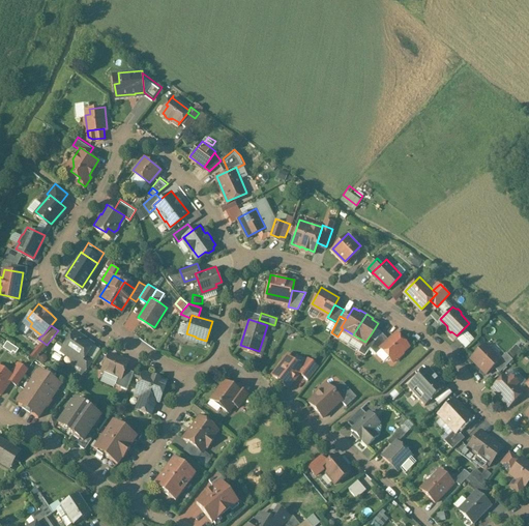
[(465,327),(457,335),(461,341),(469,331),(465,327)]
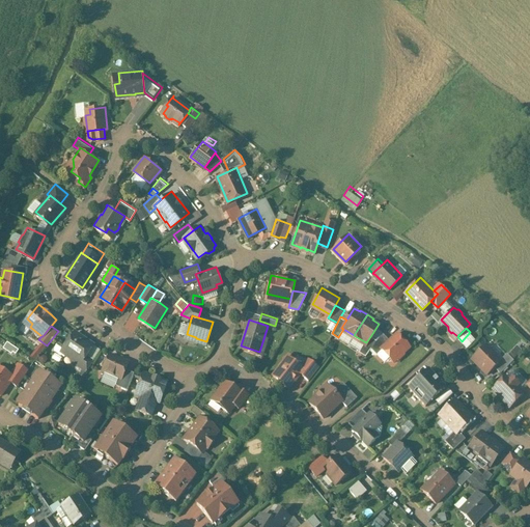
[(377,338),(371,347),(378,352),(383,348),(382,347),(390,338),(383,330),(377,338)]
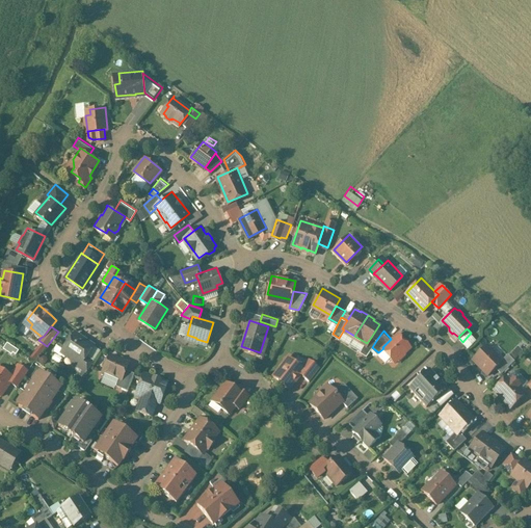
[(94,344),(75,332),(65,345),(59,341),(55,347),(65,354),(67,352),(74,359),(81,363),(87,354),(94,344)]
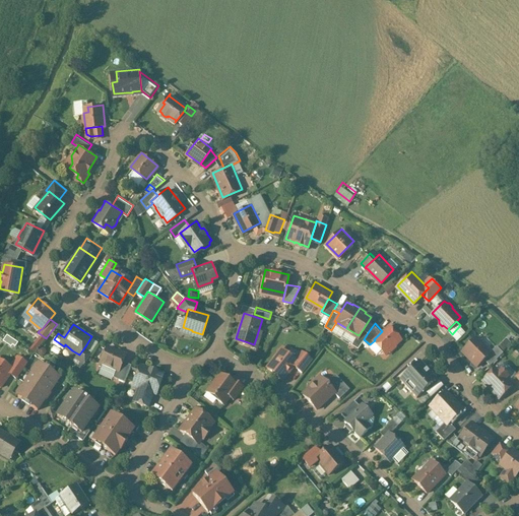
[(382,331),(374,339),(375,340),(383,349),(387,345),(389,348),(391,348),(396,344),(396,342),(401,337),(389,324),(382,331)]
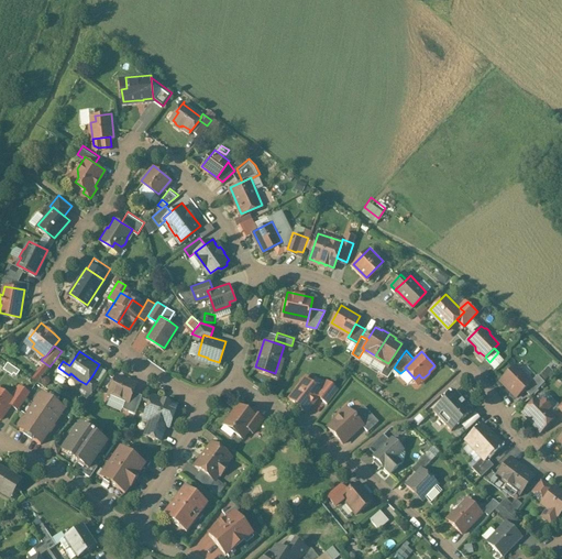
[(498,352),(489,362),(495,366),(504,358),(498,352)]
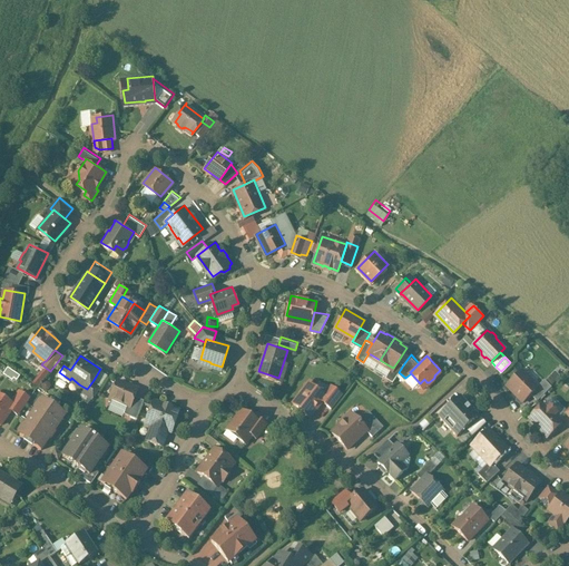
[(393,368),(391,367),(386,376),(393,380),(399,372),(404,363),(399,360),(393,368)]
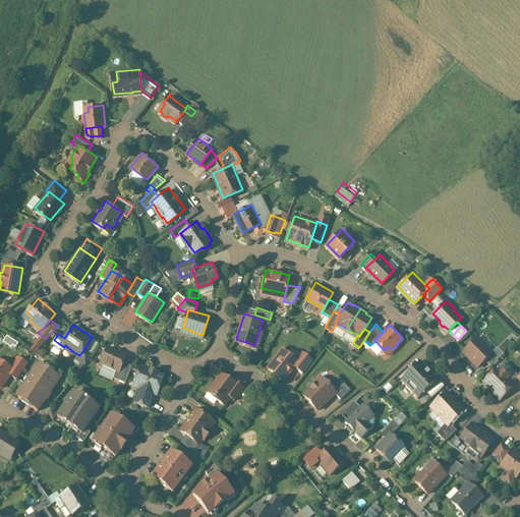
[(492,350),(477,336),(464,350),(478,364),(485,357),(492,351),(492,350)]
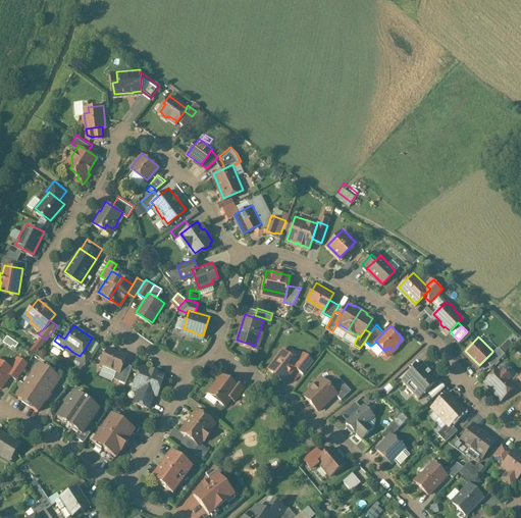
[(499,345),(492,351),(492,352),(486,358),(492,364),(506,352),(499,345)]
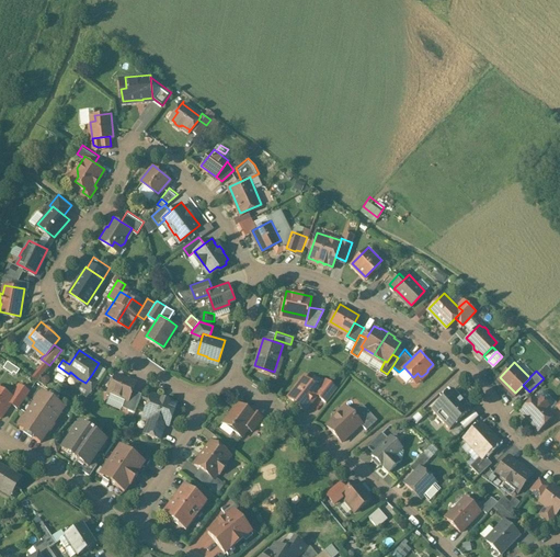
[(136,382),(116,373),(109,389),(112,390),(113,394),(120,396),(122,395),(126,397),(128,398),(133,388),(136,382)]
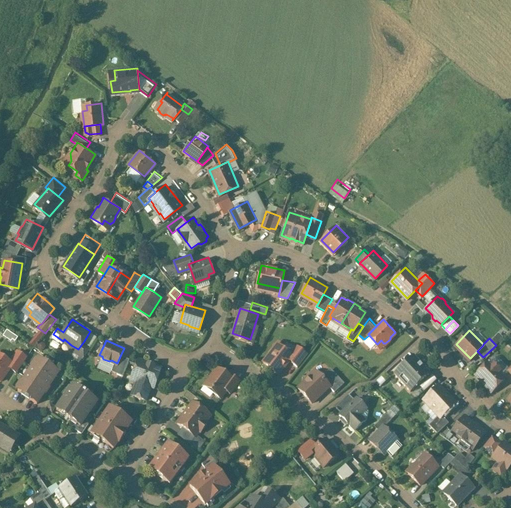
[(91,345),(84,341),(78,349),(71,345),(70,347),(83,356),(91,345)]
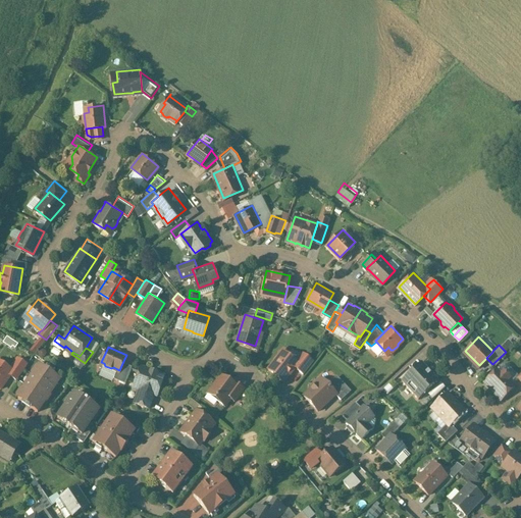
[(285,351),(280,352),(279,353),(277,353),(274,357),(274,359),(269,367),(284,379),(289,373),(290,373),(293,369),(293,368),(296,365),(299,361),(298,361),(285,351)]
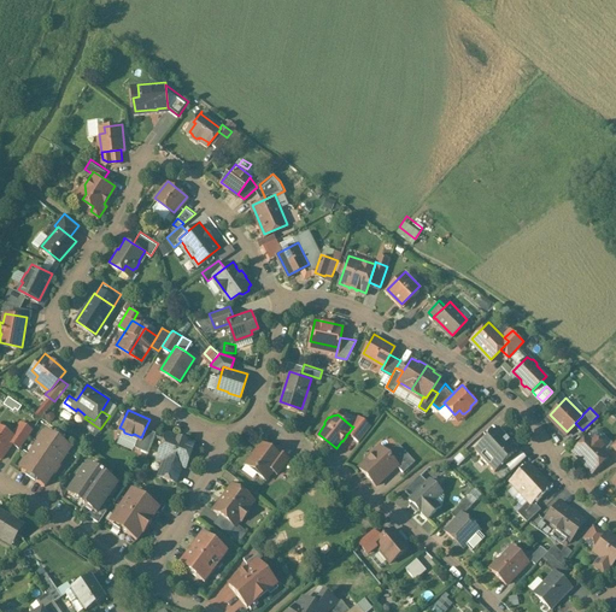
[(371,424),(361,416),(352,427),(353,427),(350,431),(359,440),(371,424)]
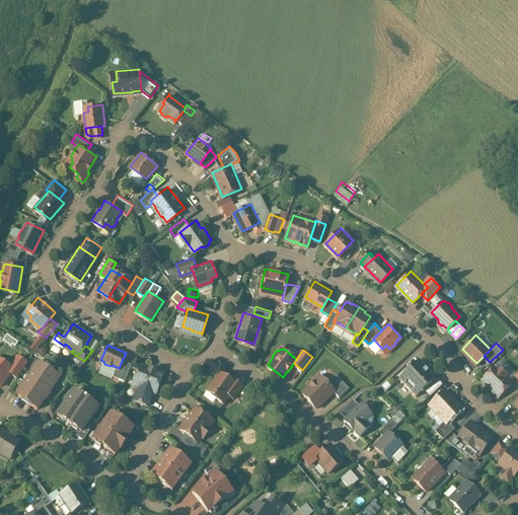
[(27,361),(17,354),(10,365),(13,367),(10,371),(17,375),(27,361)]
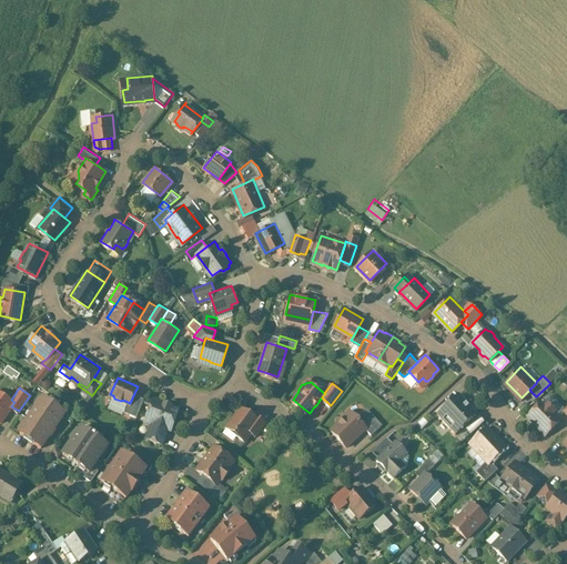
[(11,400),(0,391),(0,420),(1,421),(11,406),(14,402),(11,400)]
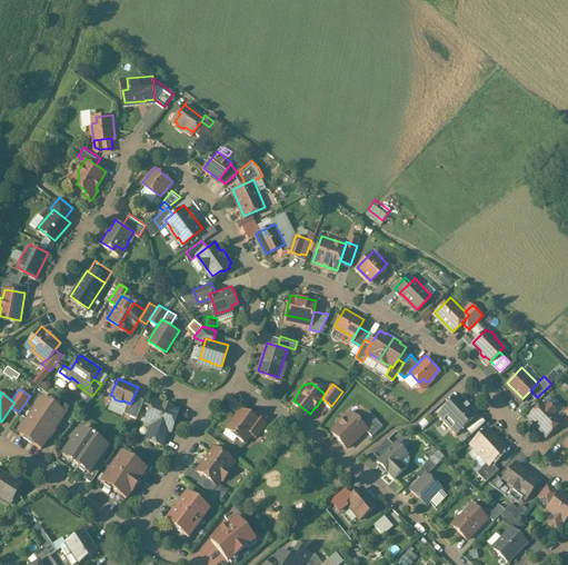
[(460,392),(438,413),(457,433),(479,412),(470,403),(469,404),(467,402),(468,400),(460,392)]
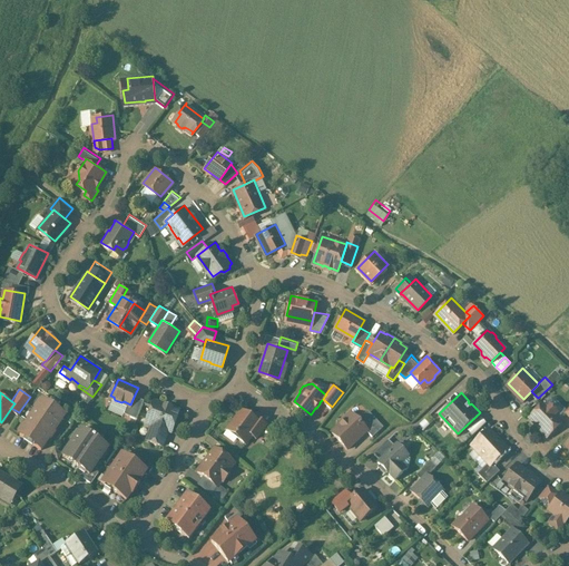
[(135,394),(130,405),(128,403),(125,411),(137,417),(145,399),(135,394)]
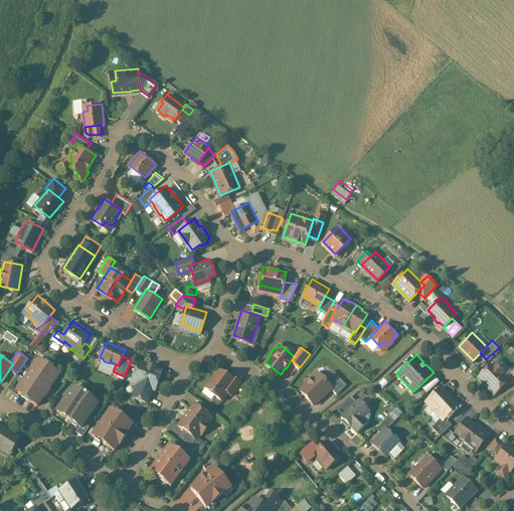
[(498,356),(492,362),(488,366),(492,369),(495,365),(499,365),(500,366),(504,362),(504,360),(500,356),(498,356)]
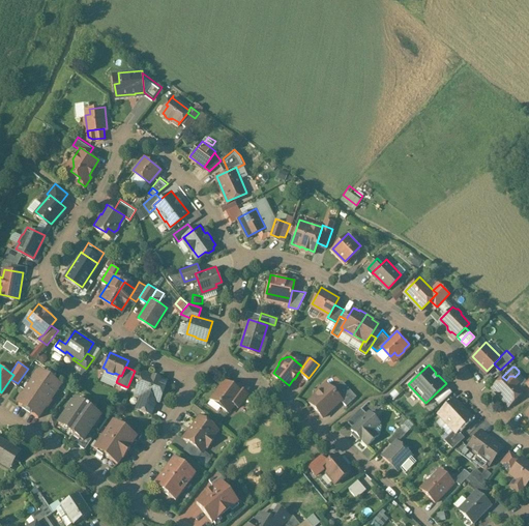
[(60,383),(40,370),(35,378),(34,378),(23,393),(24,395),(19,402),(38,415),(47,404),(48,405),(52,400),(50,399),(59,386),(60,383)]
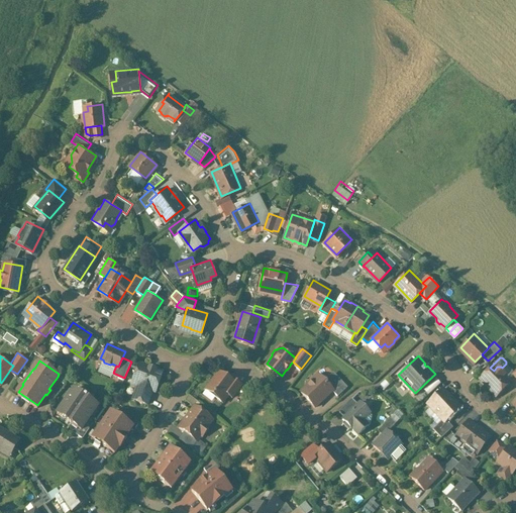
[(163,370),(140,362),(132,381),(139,383),(152,389),(156,390),(163,370)]
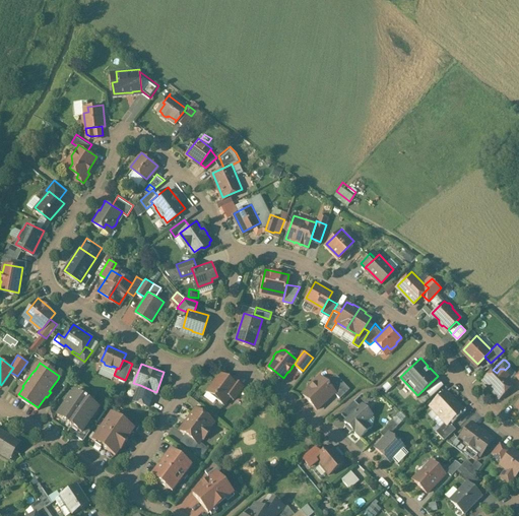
[(505,370),(504,369),(500,369),(497,373),(493,370),(482,379),(500,396),(513,382),(507,376),(507,373),(505,370)]
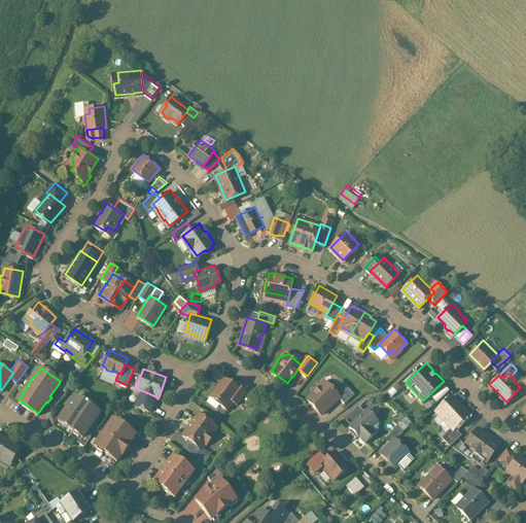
[(73,381),(64,375),(60,381),(59,384),(67,390),(73,381)]
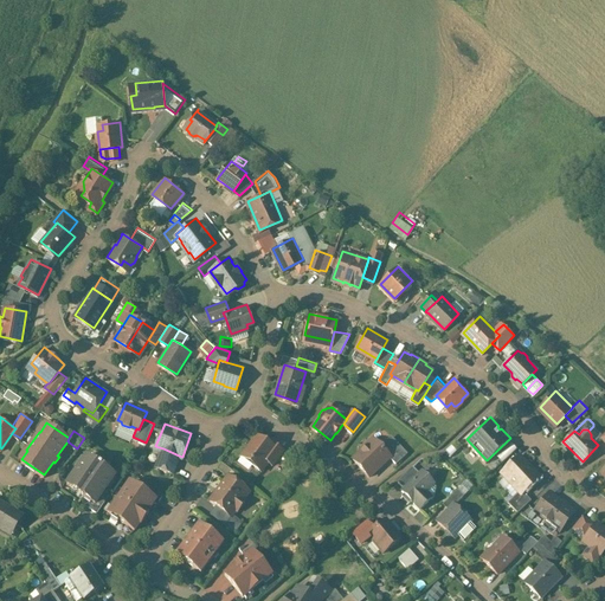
[(274,440),(271,444),(257,433),(244,451),(252,457),(253,463),(262,469),(269,459),(274,463),(283,448),(274,440)]
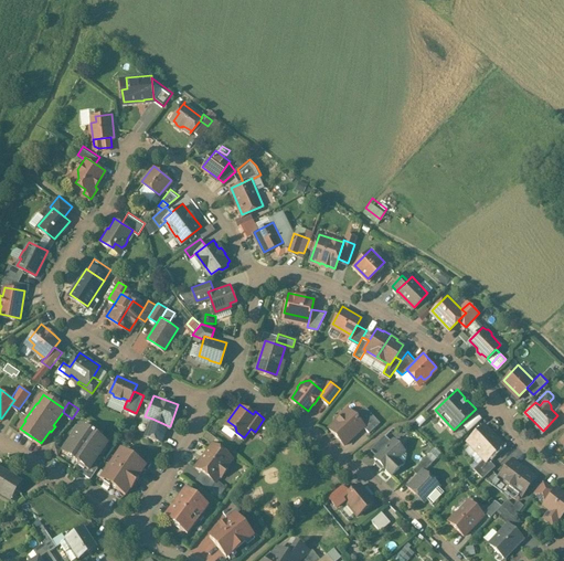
[(369,408),(359,417),(364,424),(370,431),(381,421),(369,408)]
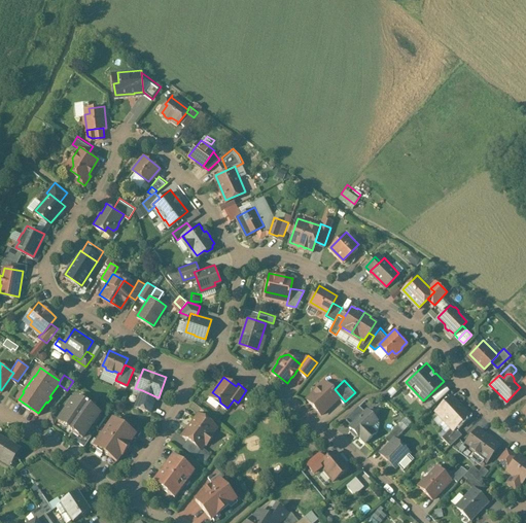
[(322,387),(320,385),(317,385),(315,388),(315,390),(307,397),(321,412),(340,395),(335,389),(327,382),(322,387)]
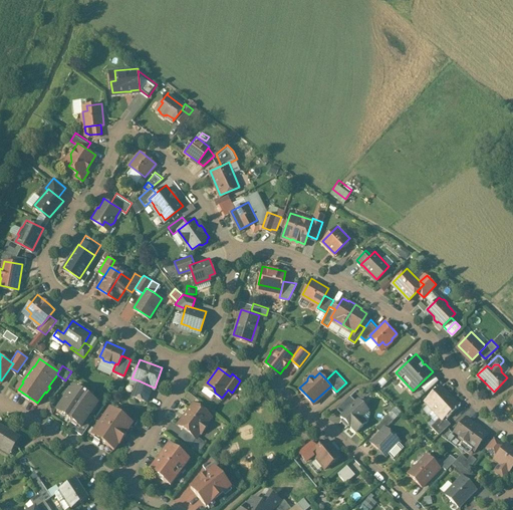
[(434,373),(415,393),(419,397),(439,378),(434,373)]
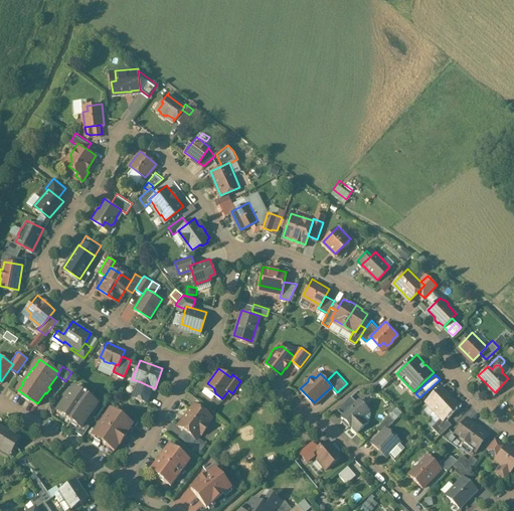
[(152,387),(139,381),(134,394),(147,400),(152,387)]
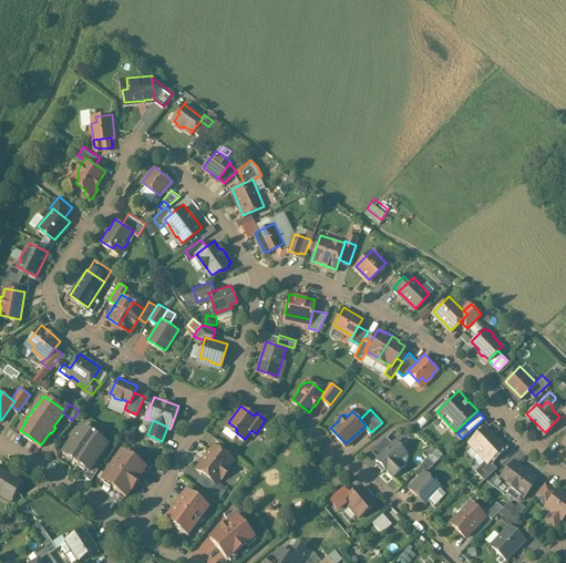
[(486,425),(470,440),(486,458),(489,461),(491,459),(505,444),(486,425)]
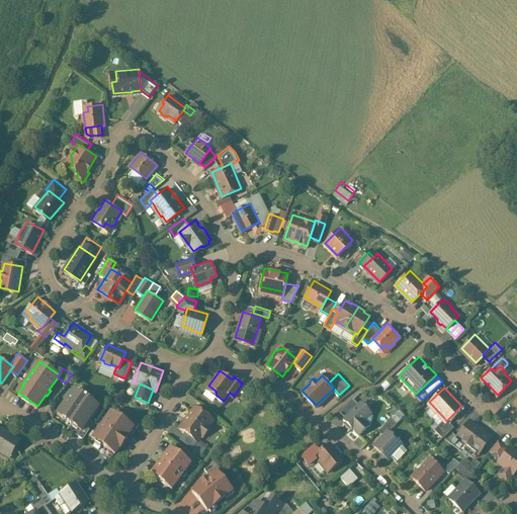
[(81,393),(70,395),(64,404),(64,403),(58,412),(76,424),(82,428),(88,420),(87,419),(88,418),(97,404),(98,405),(98,404),(81,393)]
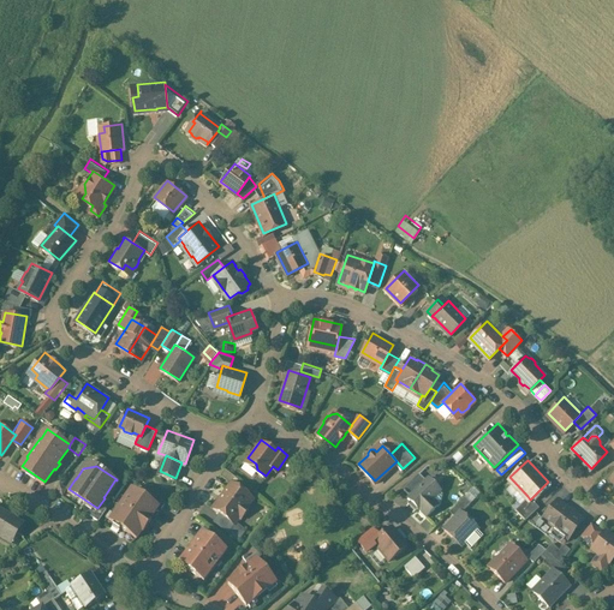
[(419,471),(404,486),(411,492),(427,478),(419,471)]
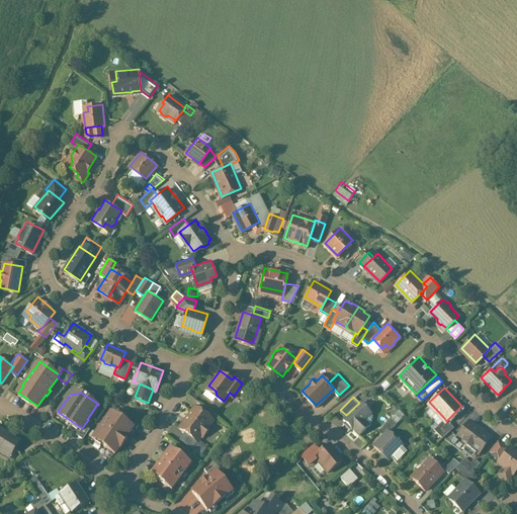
[(346,415),(344,417),(359,433),(366,427),(359,419),(369,409),(370,407),(370,405),(366,400),(363,400),(362,402),(361,401),(359,403),(346,415)]
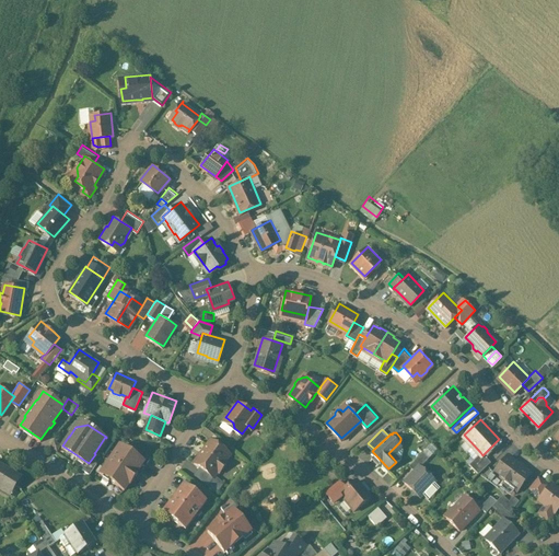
[(211,438),(195,461),(213,475),(218,468),(220,470),(226,461),(225,460),(230,452),(211,438)]
